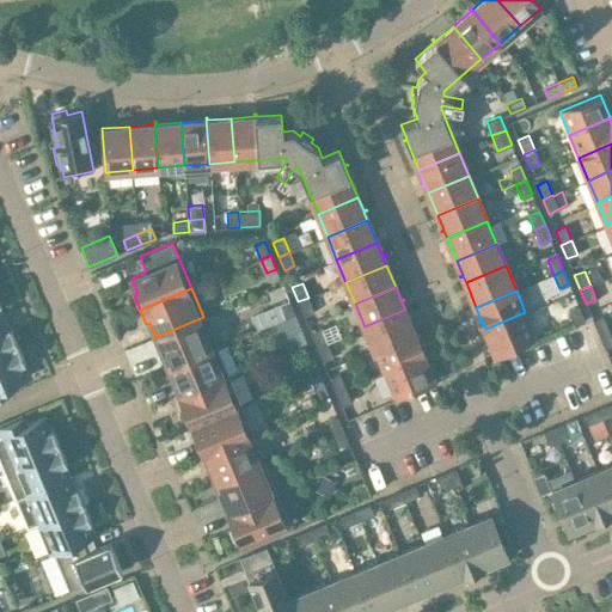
[(313,311),(308,298),(298,301),(304,316),(313,311)]
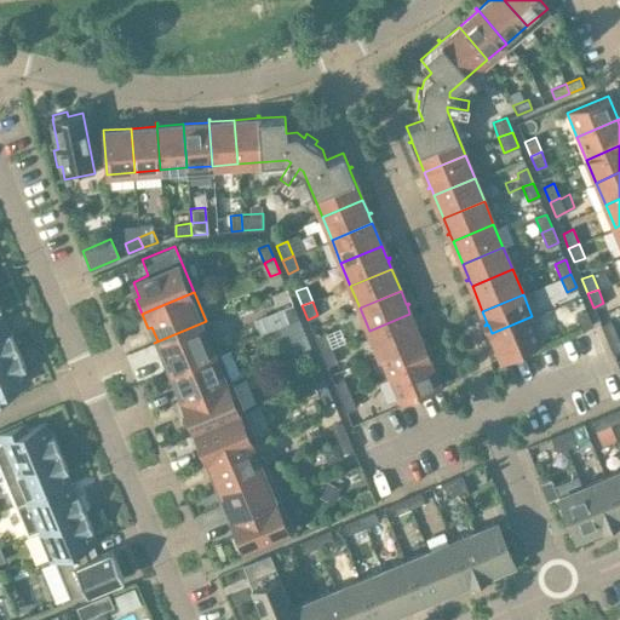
[(288,322),(299,317),(293,303),(282,308),(288,322)]
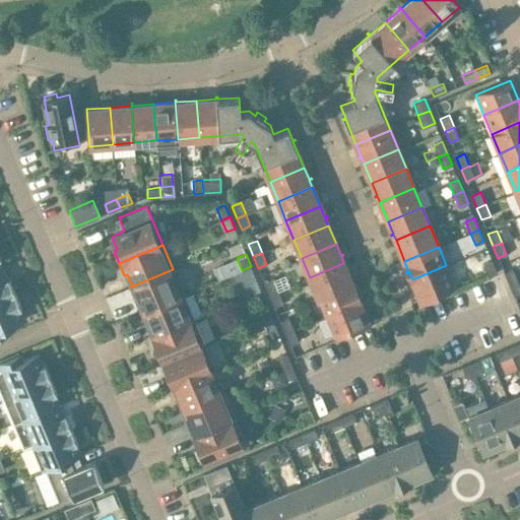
[(492,260),(483,264),(489,276),(497,273),(492,260)]
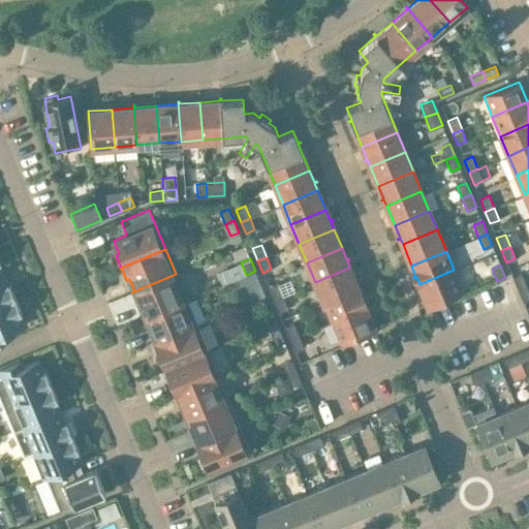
[(315,282),(323,302),(358,287),(349,268),(315,282)]
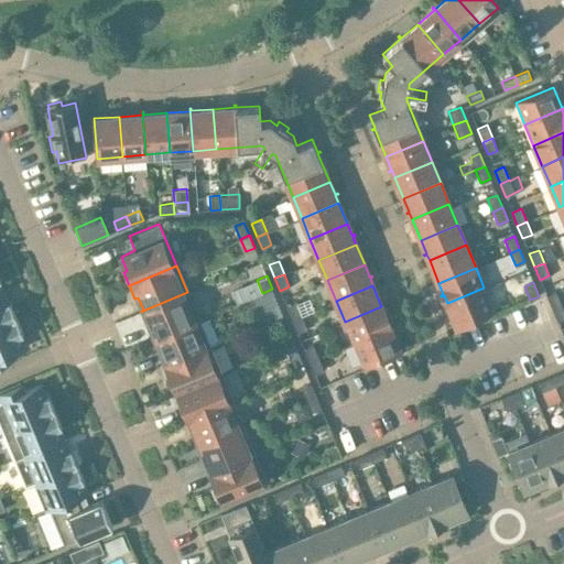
[(494,310),(484,288),(447,303),(456,325),(494,310)]
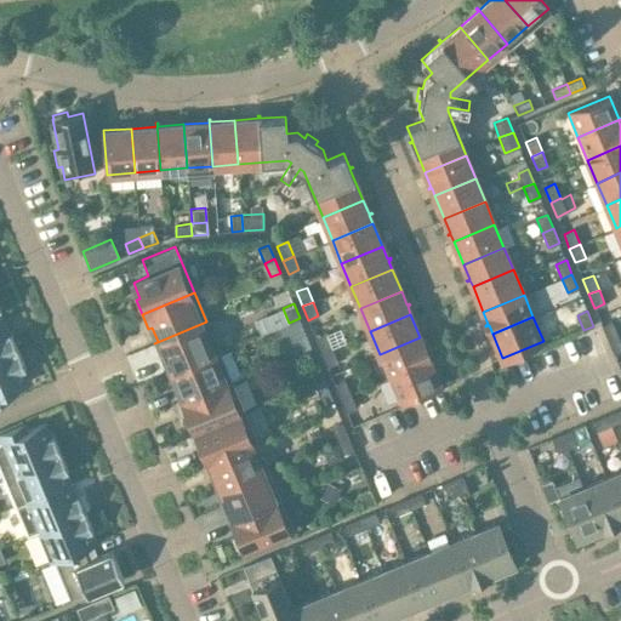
[(305,332),(300,318),(289,323),(295,336),(305,332)]
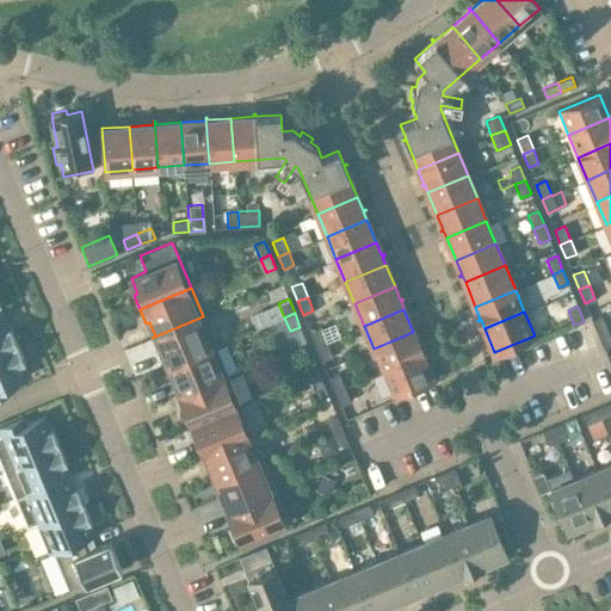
[(0,351),(18,344),(11,327),(7,328),(2,316),(0,318),(0,351)]
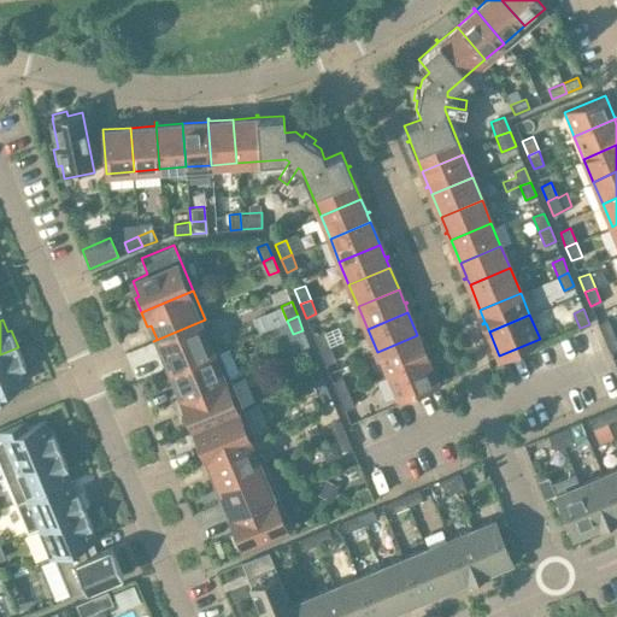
[(159,357),(165,371),(218,350),(205,319),(153,341),(153,342),(157,341),(163,354),(159,357)]
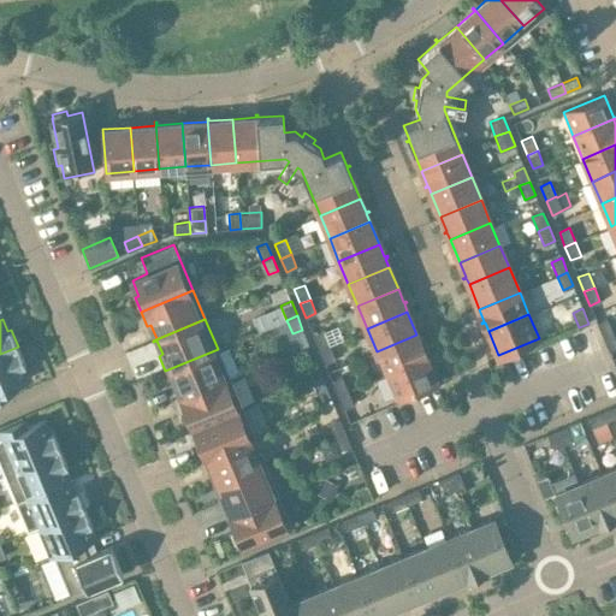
[(597,323),(603,337),(612,332),(608,319),(597,323)]
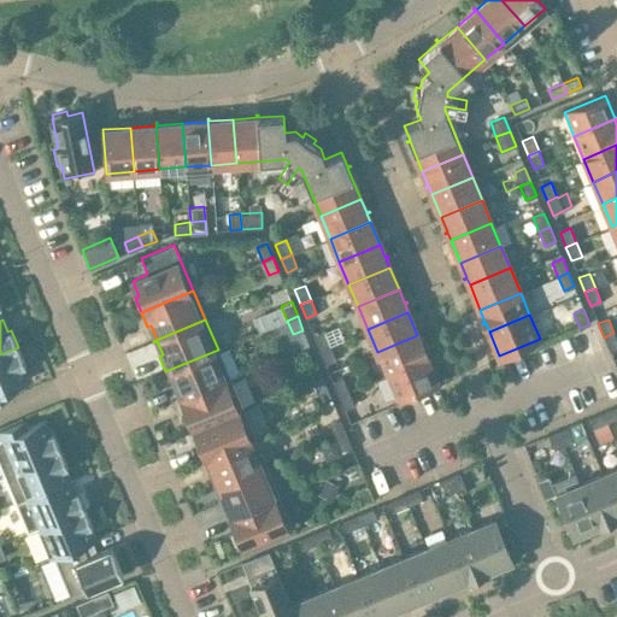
[(319,350),(329,345),(323,330),(313,335),(319,350)]
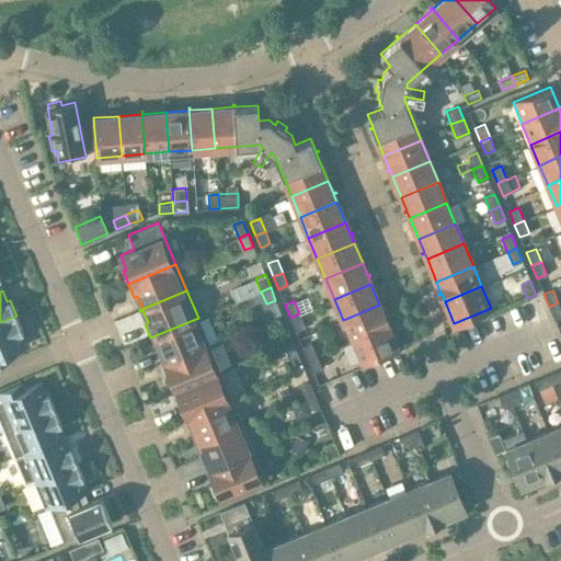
[(560,309),(558,302),(549,307),(554,320),(560,317),(560,309)]
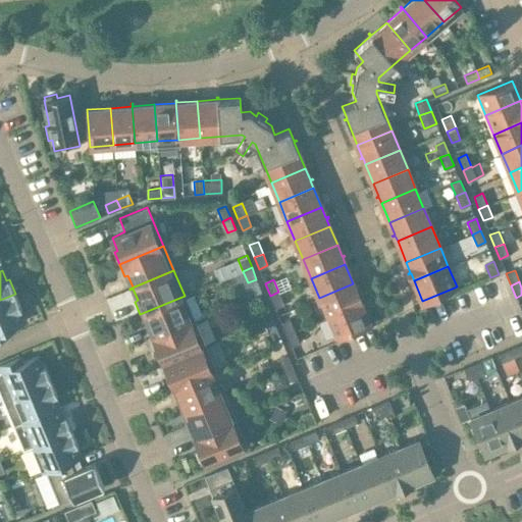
[(358,295),(353,283),(319,298),(327,317),(361,303),(358,296),(361,295),(360,294),(358,295)]
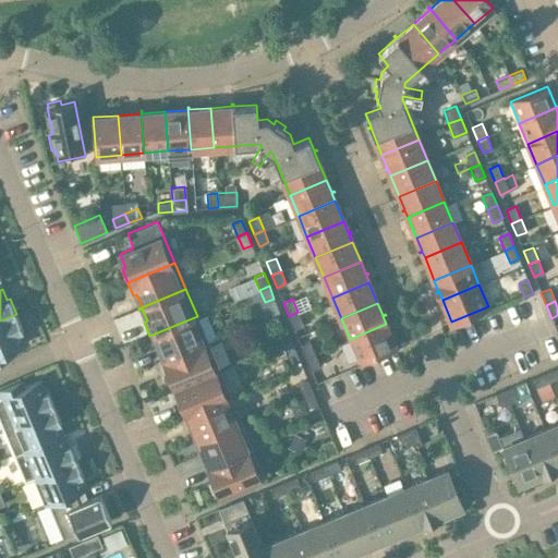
[(303,325),(298,312),(289,316),(294,329),(303,325)]
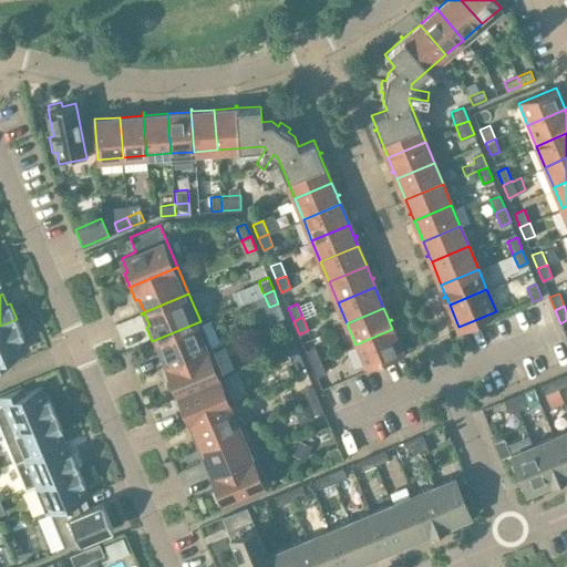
[(23,336),(17,319),(0,326),(0,366),(11,362),(9,356),(26,349),(21,337),(23,336)]
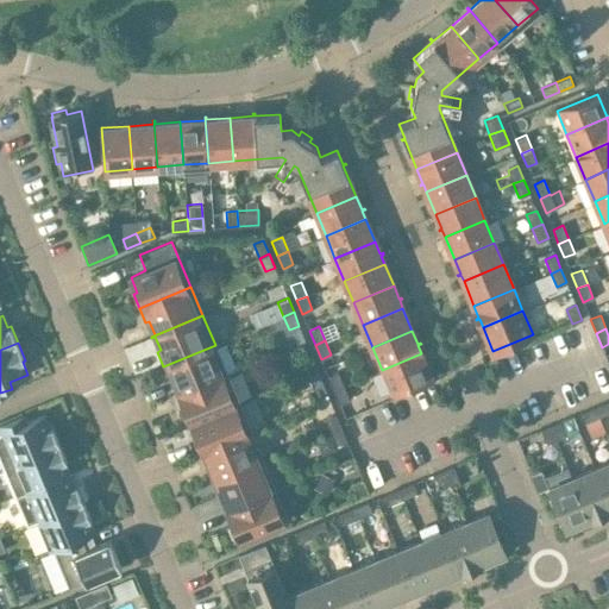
[(175,394),(175,395),(227,374),(215,345),(163,366),(169,381),(173,378),(179,393),(175,394)]
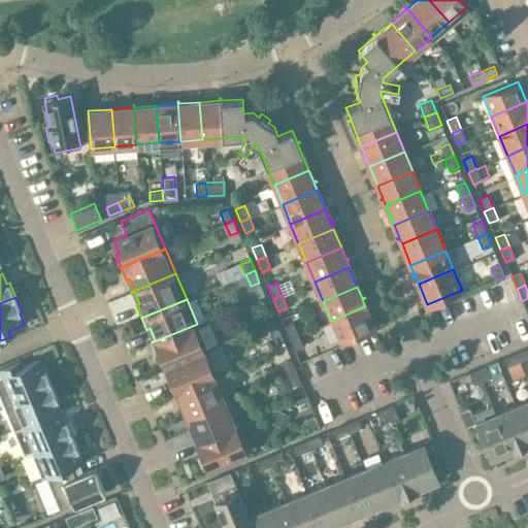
[(373,327),(365,306),(331,321),(339,341),(373,327)]
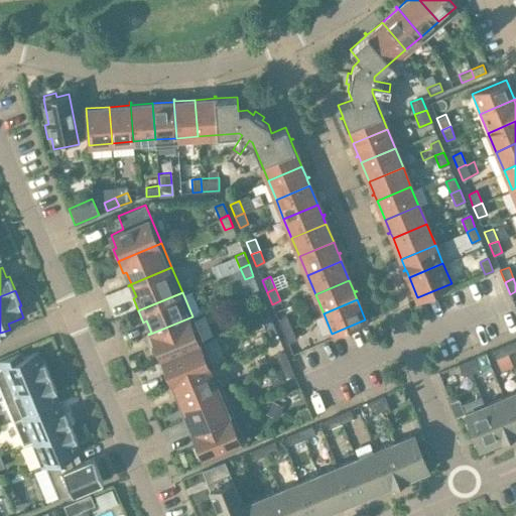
[(261,316),(269,313),(264,301),(256,305),(261,316)]
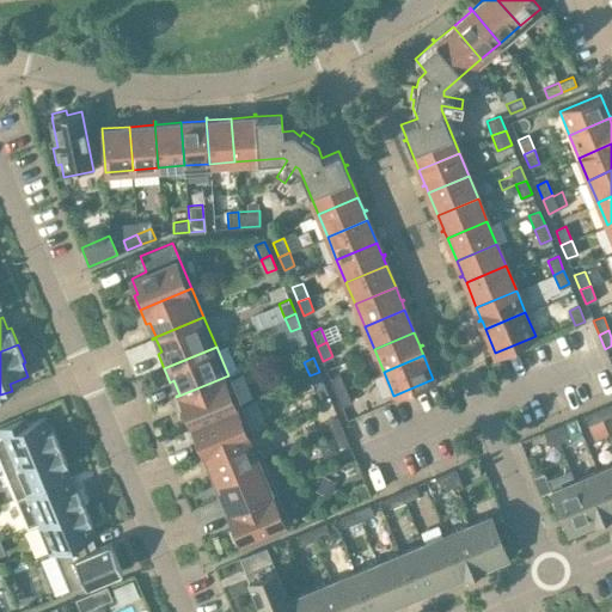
[(325,386),(319,372),(310,375),(314,390),(325,386)]
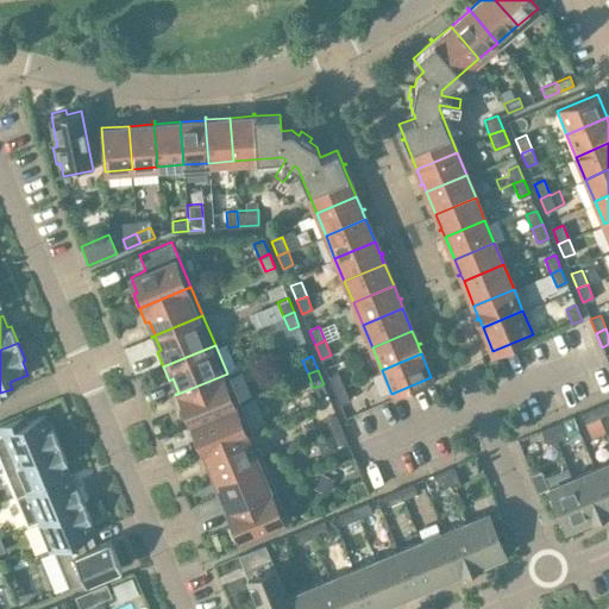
[(327,376),(333,390),(344,385),(338,371),(327,376)]
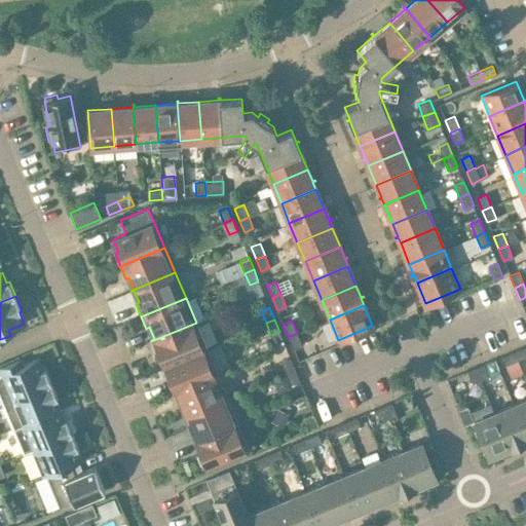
[(207,348),(196,323),(151,341),(152,342),(155,340),(159,352),(157,353),(162,366),(207,348)]
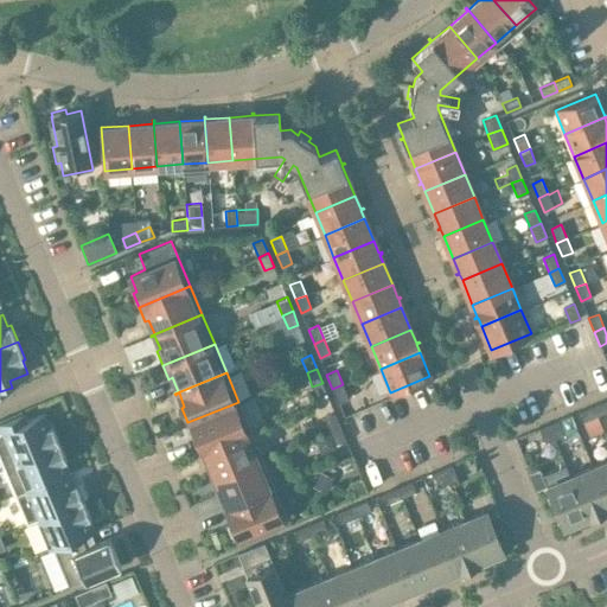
[(343,384),(332,389),(338,403),(349,398),(343,384)]
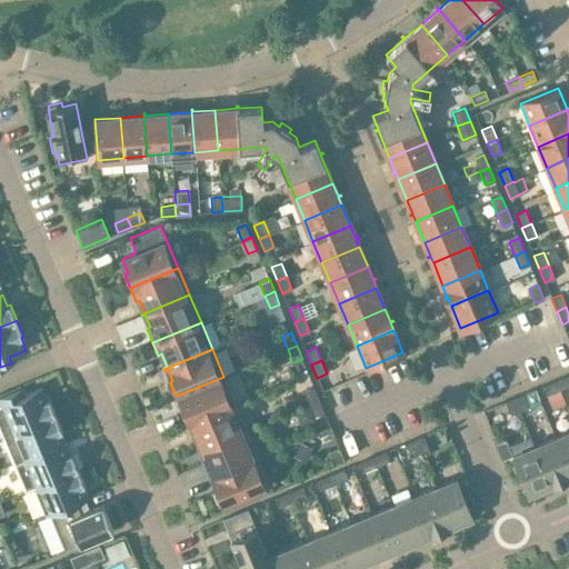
[(568,373),(568,375),(556,380),(560,390),(568,386),(568,373)]
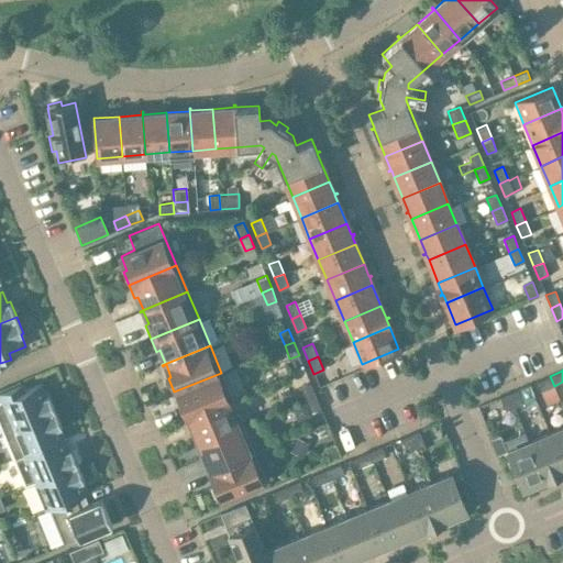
[(185,418),(185,419),(232,399),(221,373),(174,392),(179,405),(183,404),(187,417),(185,418)]
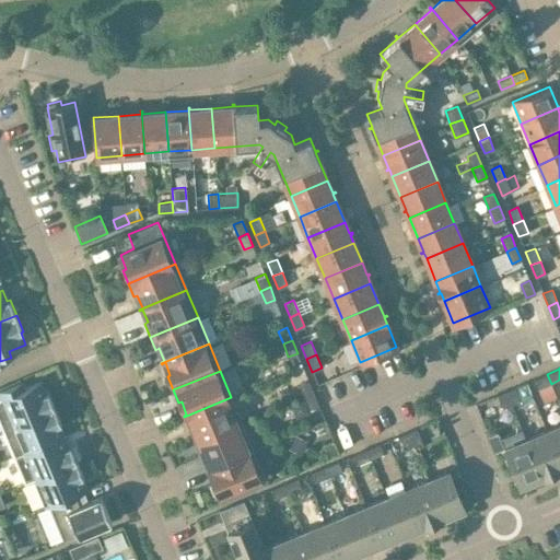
[(551,384),(547,374),(534,380),(538,388),(551,384)]
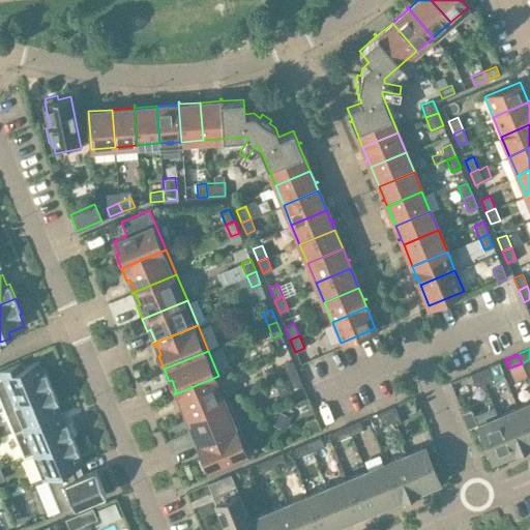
[(0,376),(0,401),(2,407),(52,386),(46,371),(43,372),(38,360),(23,367),(21,361),(0,369),(0,374),(1,376),(0,376)]
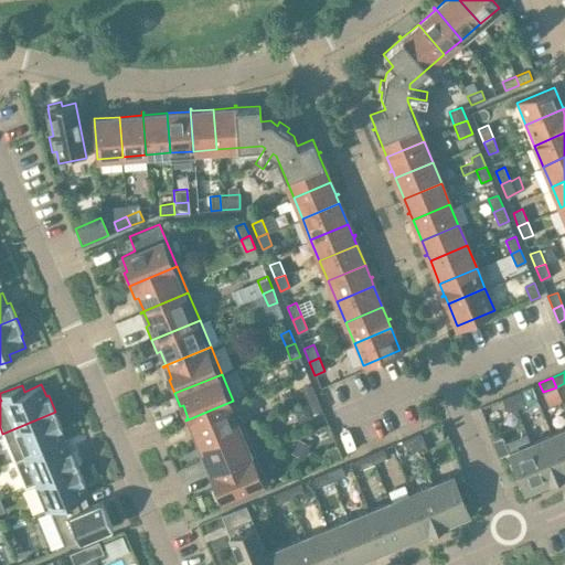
[(301,388),(307,401),(317,397),(311,384),(301,388)]
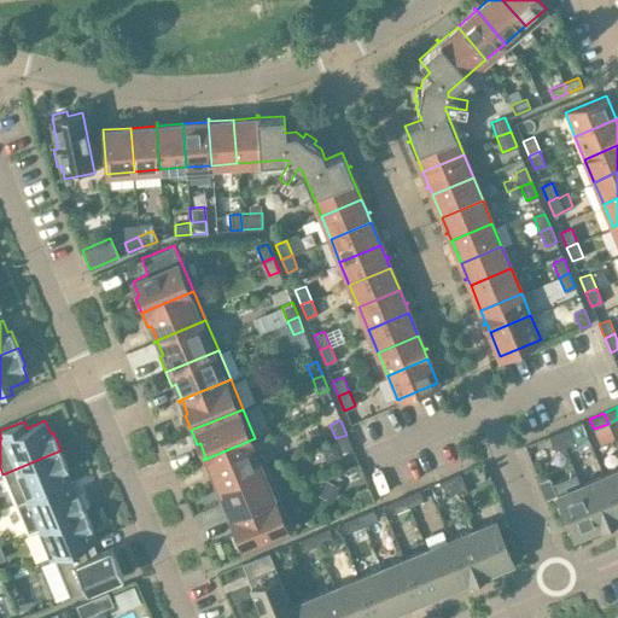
[(559,432),(565,447),(575,442),(569,427),(559,432)]
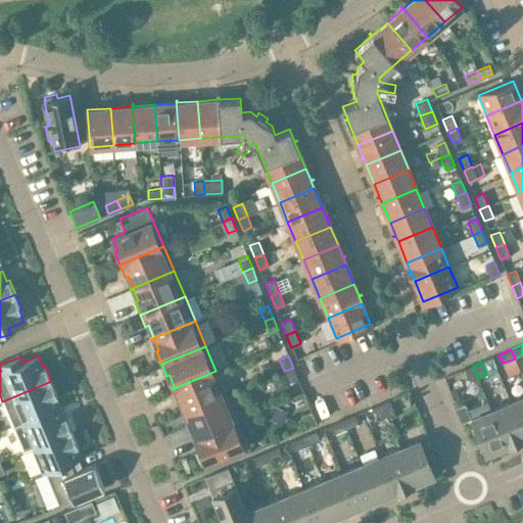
[(469,381),(478,378),(473,366),(464,369),(469,381)]
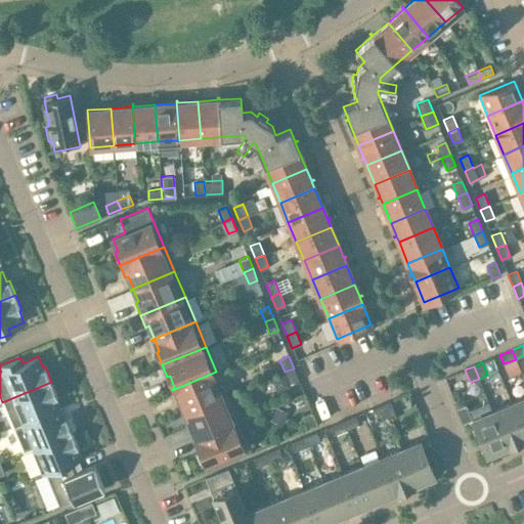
[(294,368),(285,372),(290,384),(299,381),(294,368)]
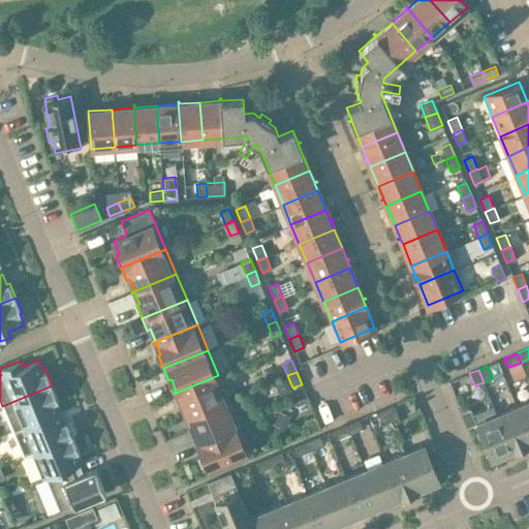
[(179,406),(184,418),(228,400),(218,375),(174,394),(177,393),(182,405),(179,406)]
